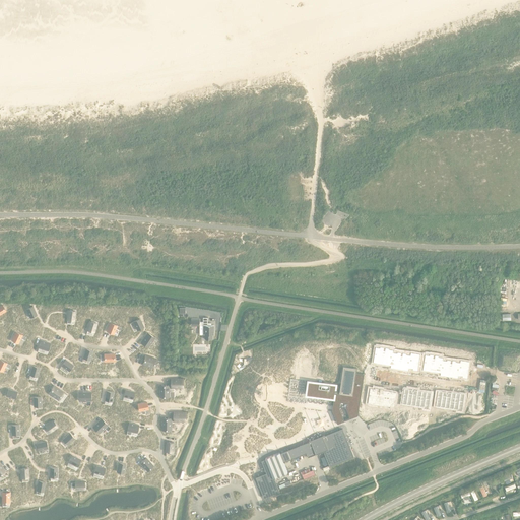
[(33,306),(26,309),(30,318),(37,315),(33,306)]
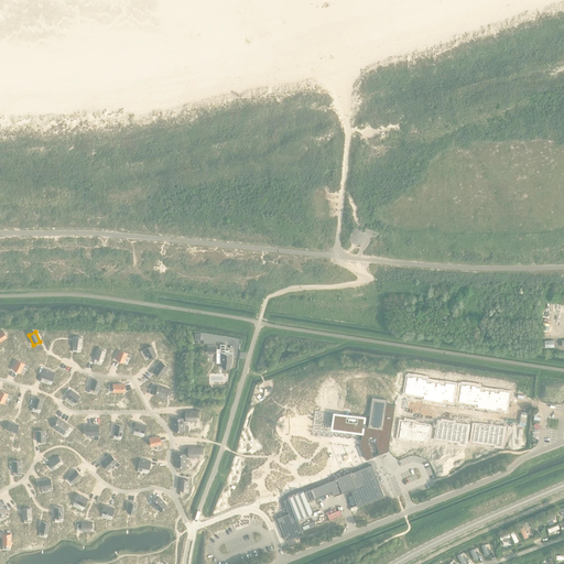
[(220,353),(220,364),(223,364),(223,368),(230,368),(230,364),(231,364),(231,353),(229,353),(229,350),(226,350),(226,344),(220,344),(220,349),(217,349),(217,346),(207,346),(207,353),(217,354),(217,353),(220,353)]
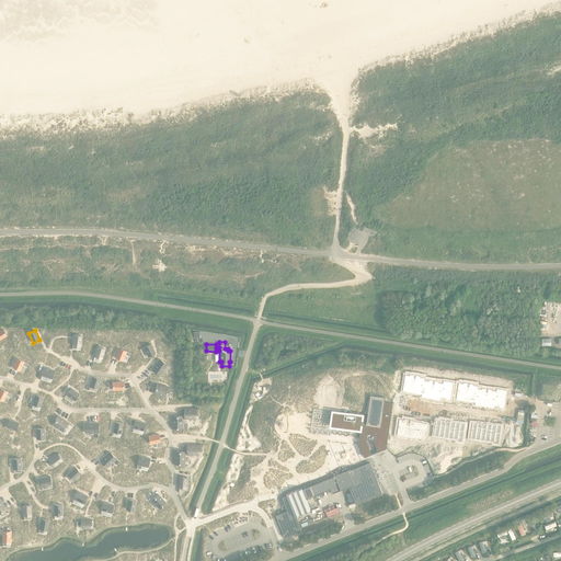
[(150,344),(144,347),(148,356),(155,353),(150,344)]
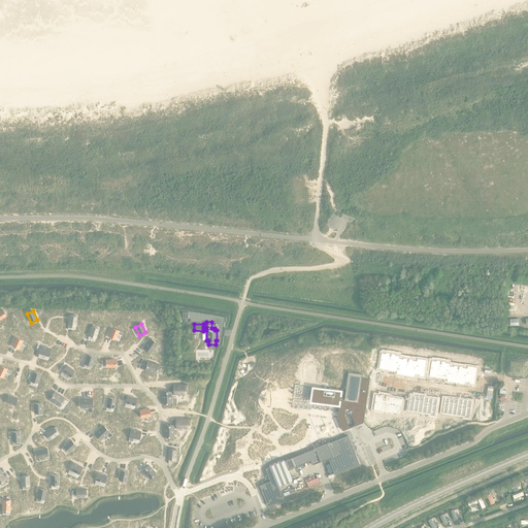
[(92,326),(89,335),(95,337),(98,328),(92,326)]
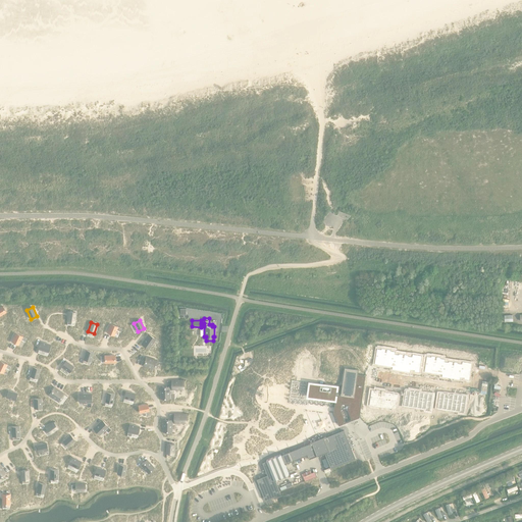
[(111,324),(107,332),(113,335),(116,329),(117,326),(111,324)]
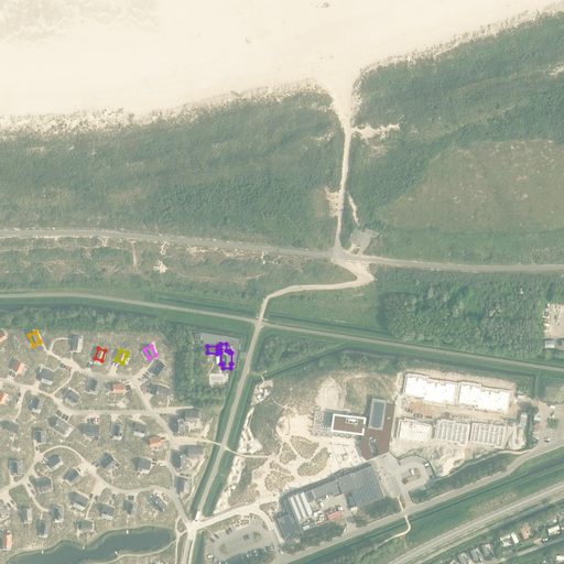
[(24,362),(17,360),(13,369),(20,372),(24,362)]
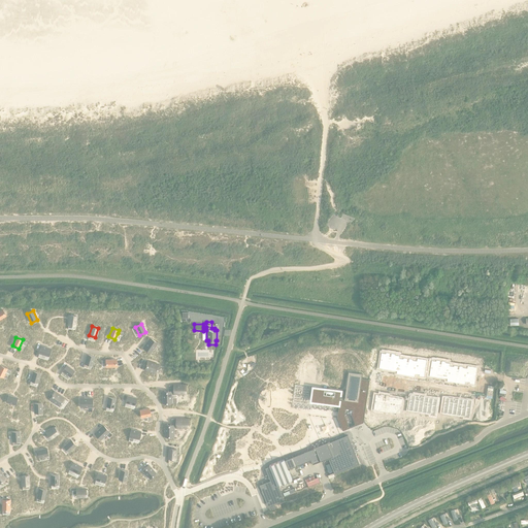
[(158,343),(150,337),(143,348),(151,353),(158,343)]
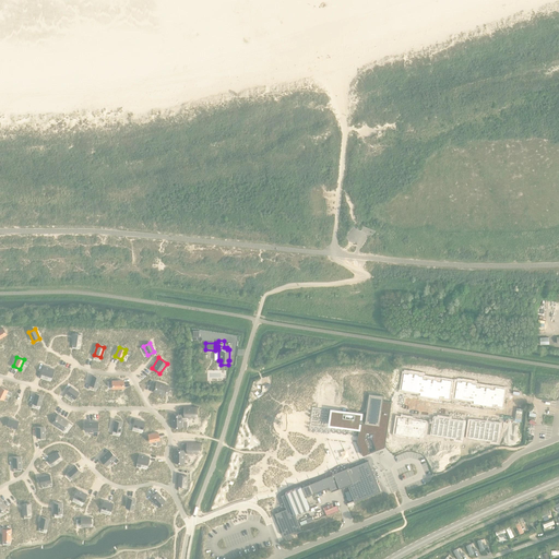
[(44,366),(42,373),(51,377),(54,369),(44,366)]
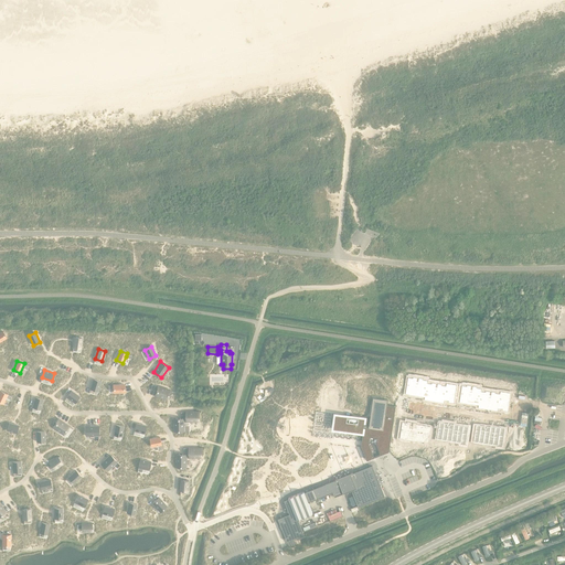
[(94,379),(91,388),(97,391),(100,381),(94,379)]
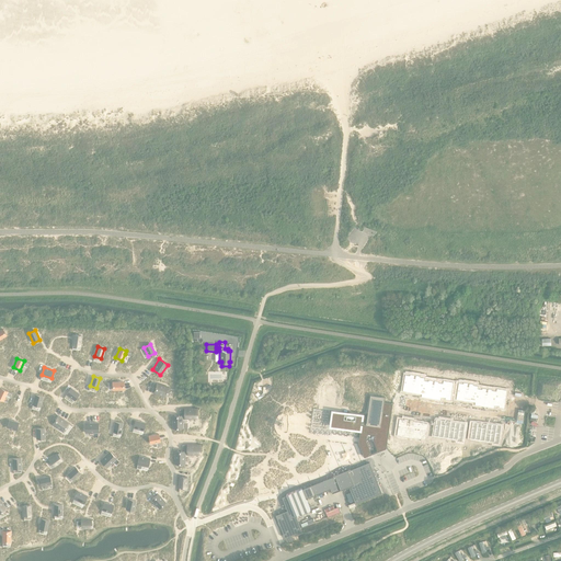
[(157,384),(153,392),(165,397),(169,388),(157,384)]
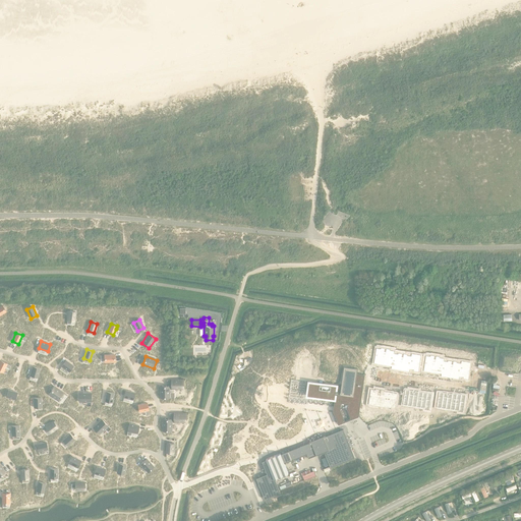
[(66,360),(62,365),(69,371),(73,366),(66,360)]
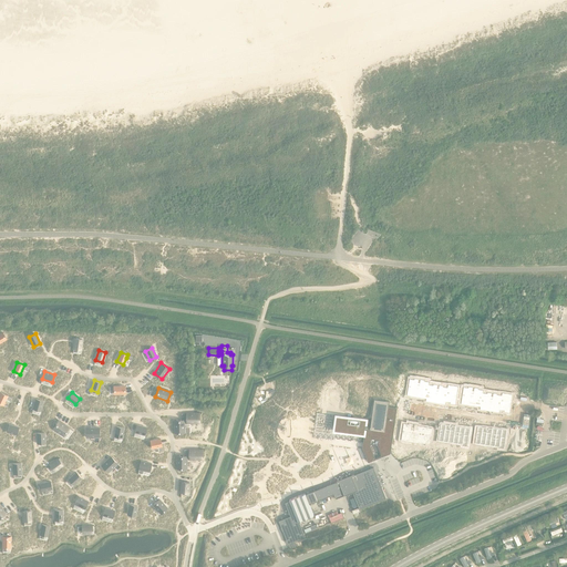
[(35,399),(33,409),(40,411),(43,401),(35,399)]
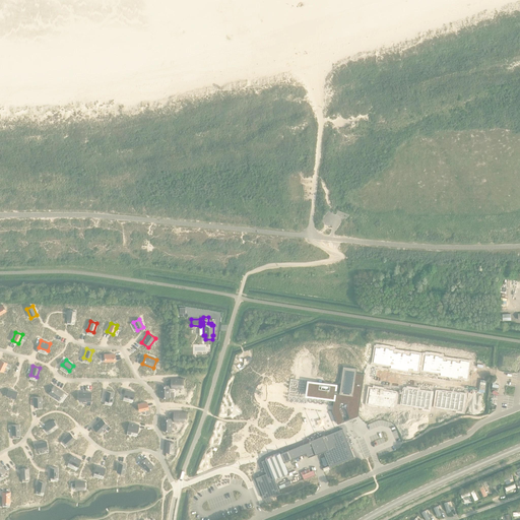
[(328,398),(334,399),(333,405),(332,410),(333,411),(334,413),(338,423),(341,421),(353,416),(358,415),(364,374),(355,373),(356,368),(343,366),(340,386),(315,382),(309,381),(307,395),(318,396),(317,397),(328,399),(328,398)]
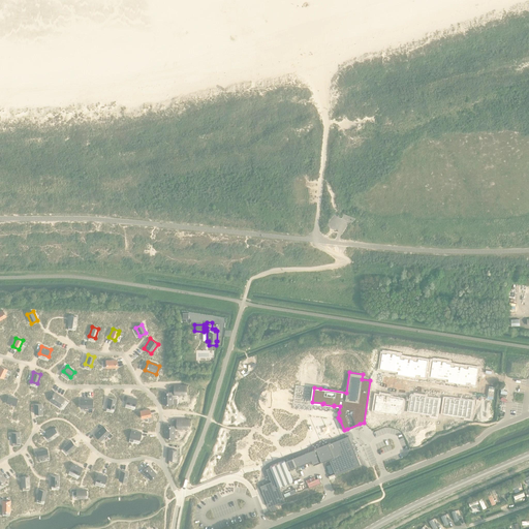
[(170,392),(163,392),(163,404),(173,404),(173,395),(187,395),(186,385),(169,385),(169,390),(170,390),(170,392)]
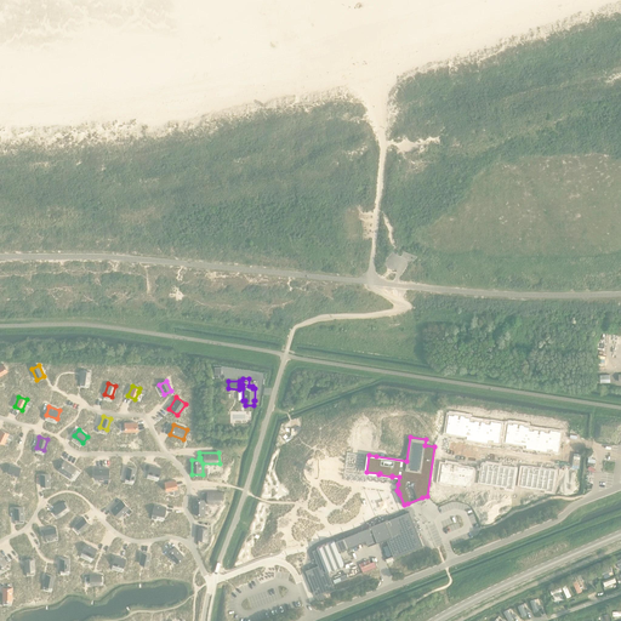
[(77,469),(64,461),(58,469),(69,478),(77,469)]
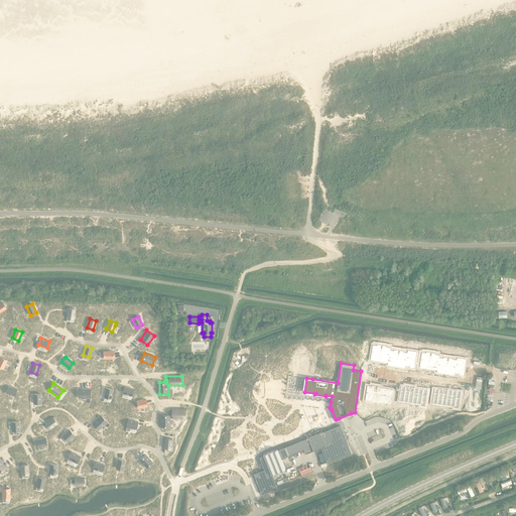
[(8,386),(6,393),(15,395),(17,389),(8,386)]
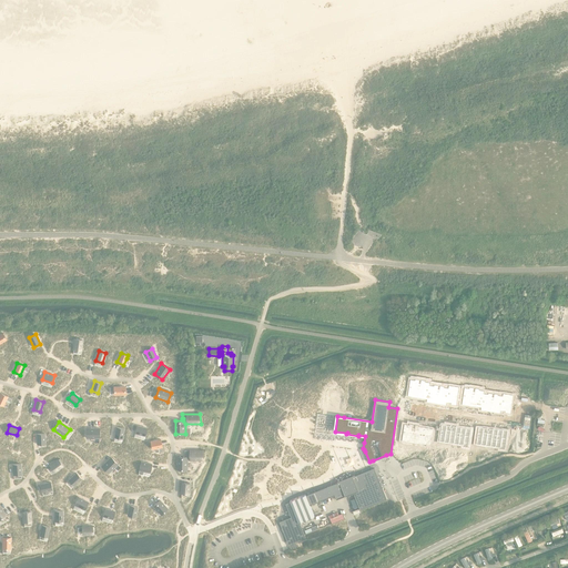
[(137,425),(135,433),(145,435),(146,428),(137,425)]
